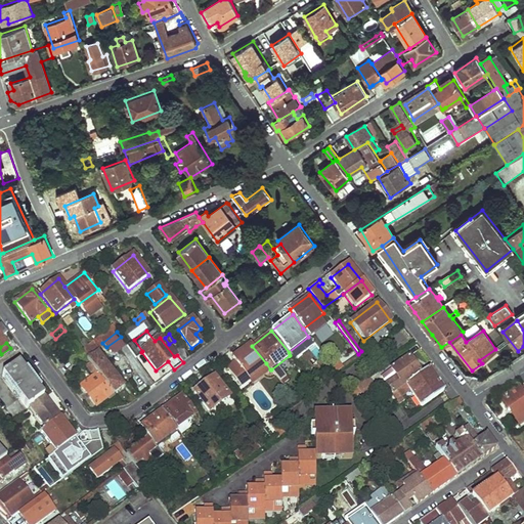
[(233,358),(247,377),(254,372),(257,375),(265,368),(267,372),(270,369),(266,363),(252,346),(252,345),(233,358)]
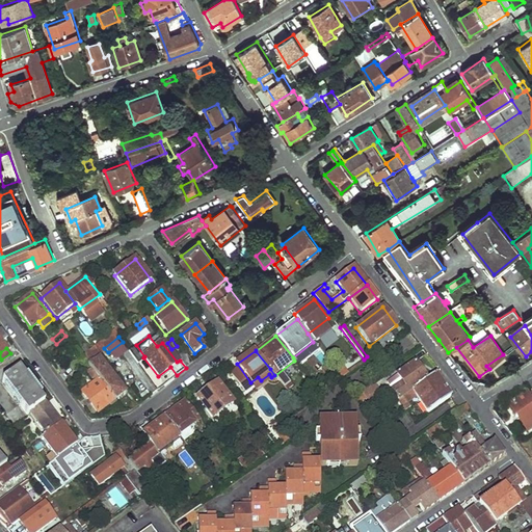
[(186,368),(192,363),(184,352),(177,357),(180,361),(186,368)]
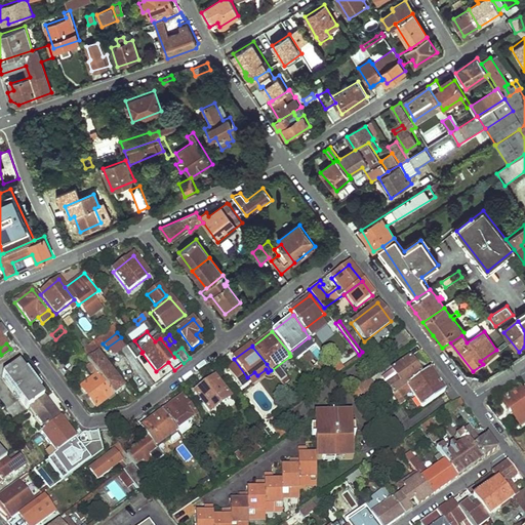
[(480,361),(483,364),(499,352),(496,350),(480,361)]
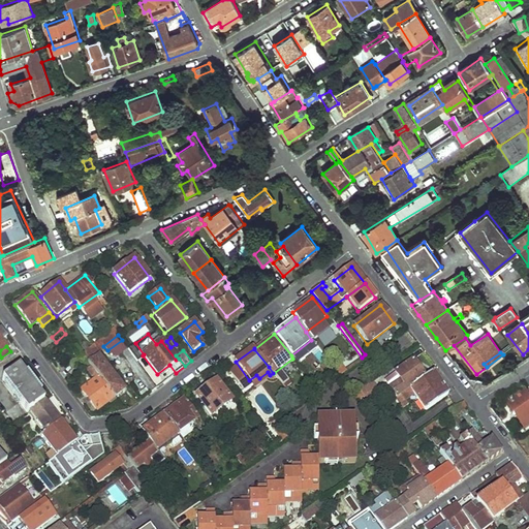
[(87,362),(81,354),(71,363),(76,370),(87,362)]
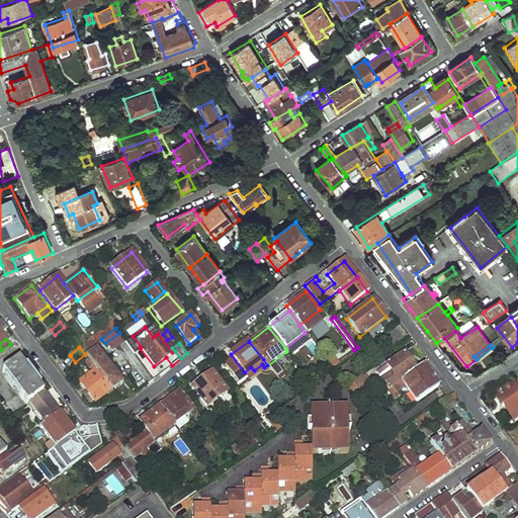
[(89,359),(111,389),(121,381),(96,349),(87,356),(89,359)]
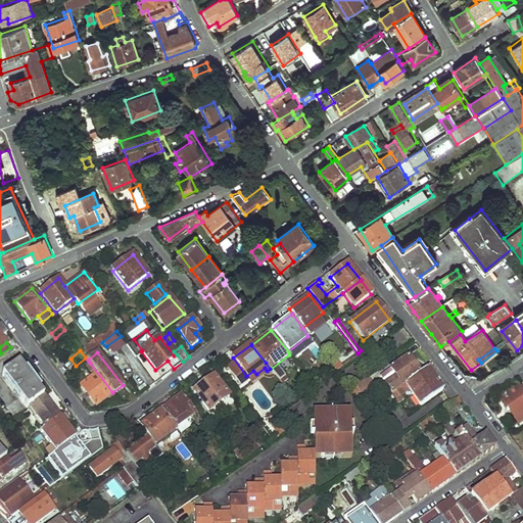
[(395,398),(400,395),(397,389),(420,373),(408,357),(385,372),(391,380),(385,384),(395,398)]
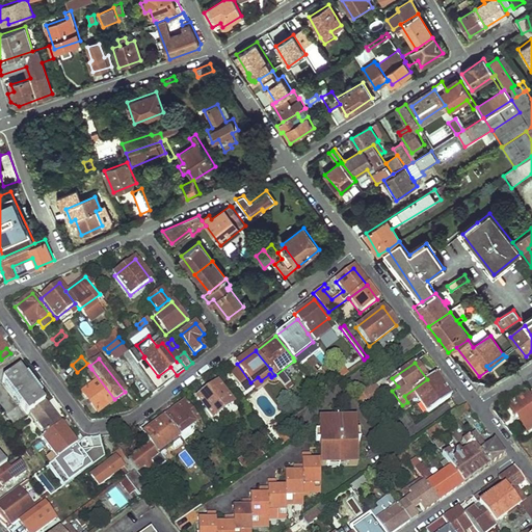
[(2,381),(27,415),(28,414),(44,402),(19,369),(2,381)]
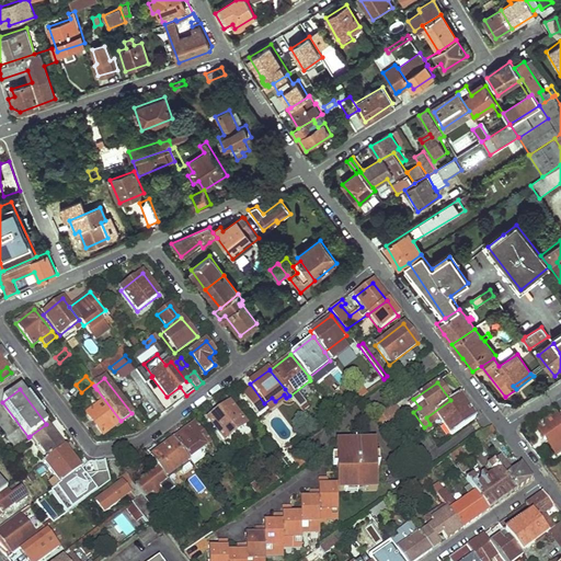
[(86,414),(102,436),(121,421),(96,389),(91,393),(98,400),(100,399),(102,402),(86,414)]
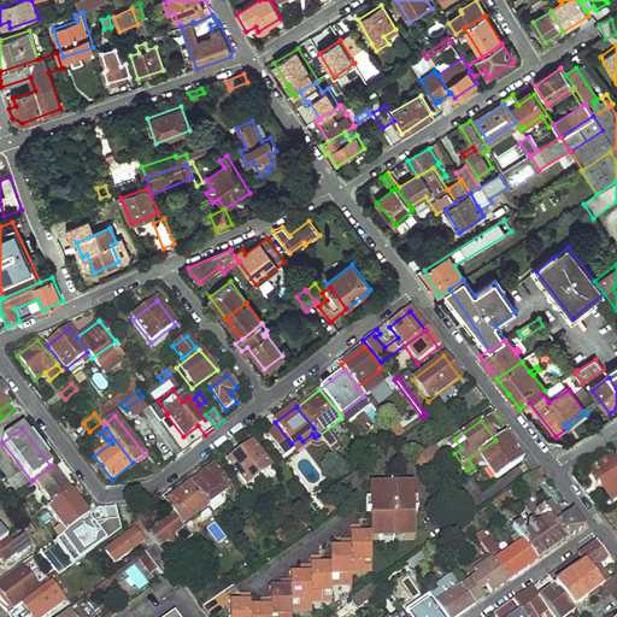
[(297,451),(315,438),(312,434),(303,441),(299,438),(291,444),(297,451)]
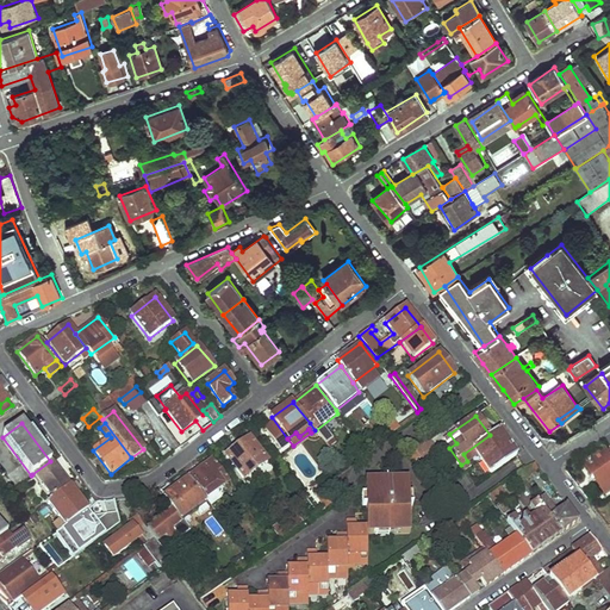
[(478,455),(490,473),(516,455),(498,429),(490,435),(464,454),(467,461),(478,455)]
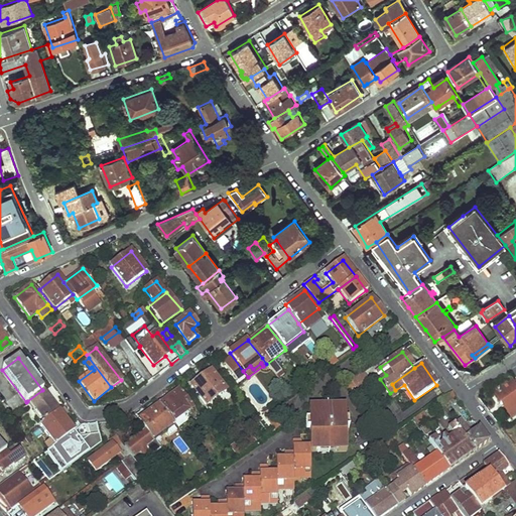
[(227,391),(211,371),(190,386),(207,406),(219,397),(222,401),(229,396),(226,391),(227,391)]
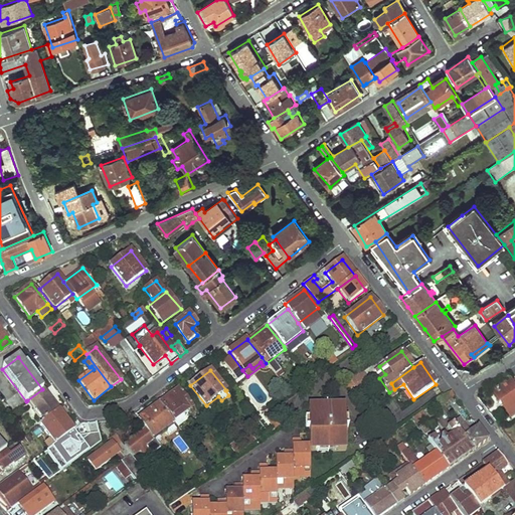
[(345,383),(351,392),(358,387),(367,380),(362,371),(345,383)]
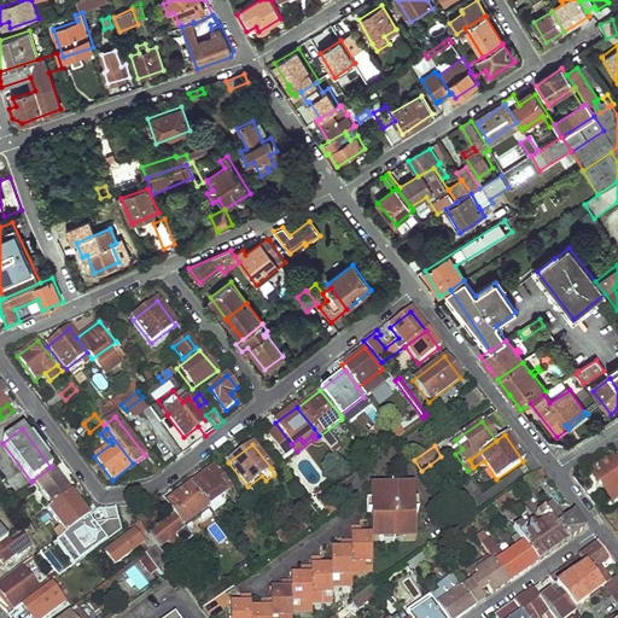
[(441,456),(430,465),(433,471),(445,462),(441,456)]
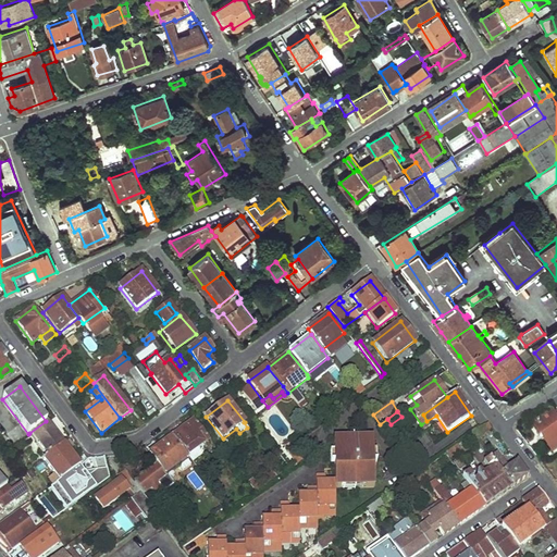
[(536,428),(554,453),(556,450),(556,416),(556,413),(536,428)]
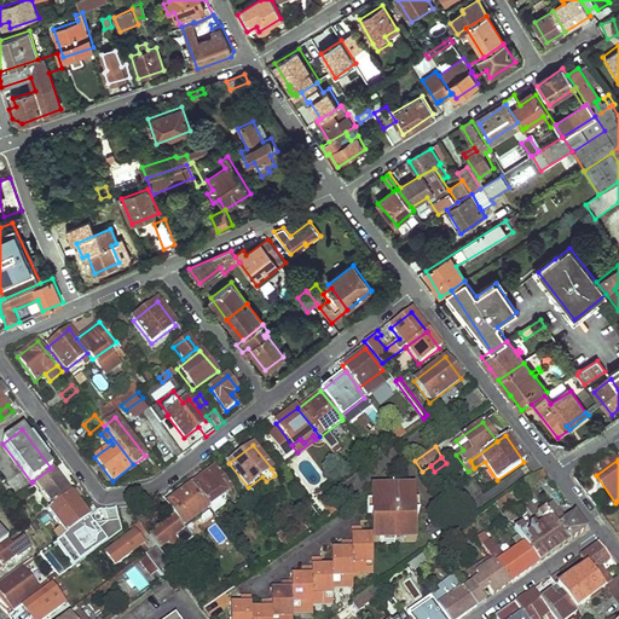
[(33,481),(52,508),(70,495),(51,468),(33,481)]
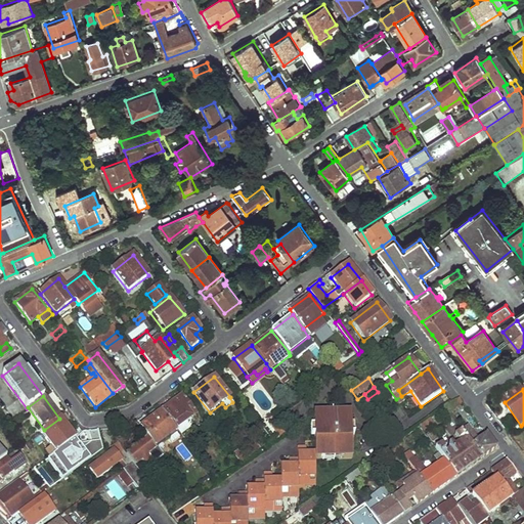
[(195,413),(182,396),(161,411),(178,433),(180,435),(189,428),(187,426),(190,420),(189,419),(195,413)]
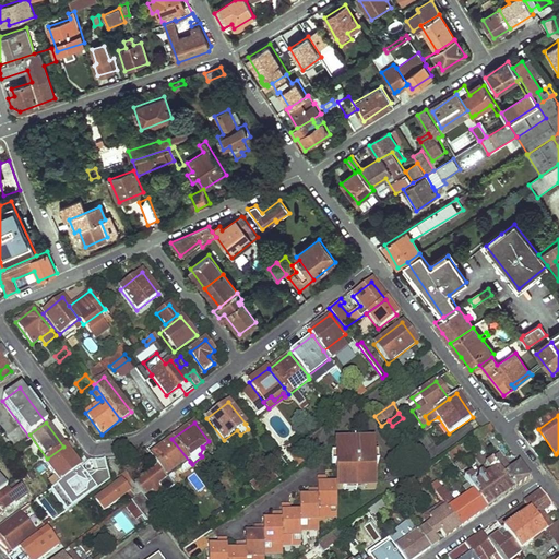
[(475,435),(478,439),(494,429),(489,425),(475,435)]
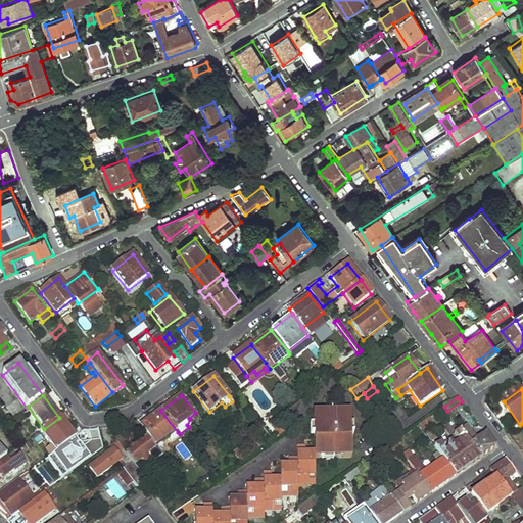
[(178,432),(160,411),(140,427),(147,439),(155,448),(168,439),(170,443),(178,437),(176,434),(178,432)]
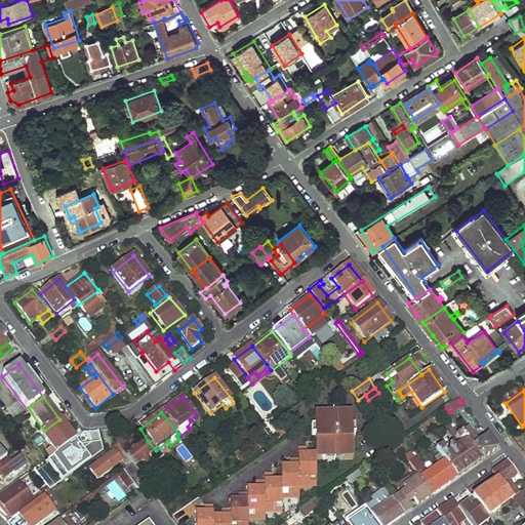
[(247,524),(247,522),(265,521),(265,513),(281,513),(282,499),(298,498),(298,486),(315,485),(315,460),(352,458),(351,436),(354,436),(354,425),(351,425),(351,413),(316,413),(313,415),(314,451),(306,451),(306,448),(297,448),(296,458),(289,458),(288,462),(280,462),(281,477),(272,477),(272,474),(264,475),(264,481),(255,482),(255,485),(245,486),(245,494),(237,494),(237,498),(230,499),(230,511),(220,511),(220,515),(212,515),(212,507),(204,508),(204,511),(196,511),(195,524),(247,524)]
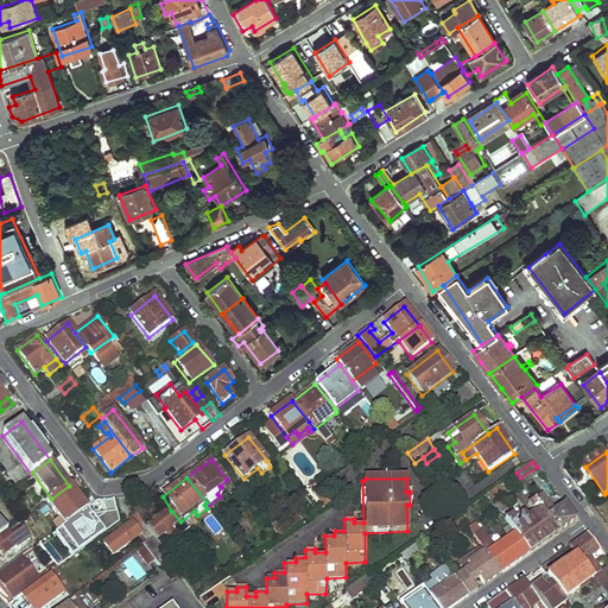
[(487,494),(491,499),(504,491),(500,485),(487,494)]
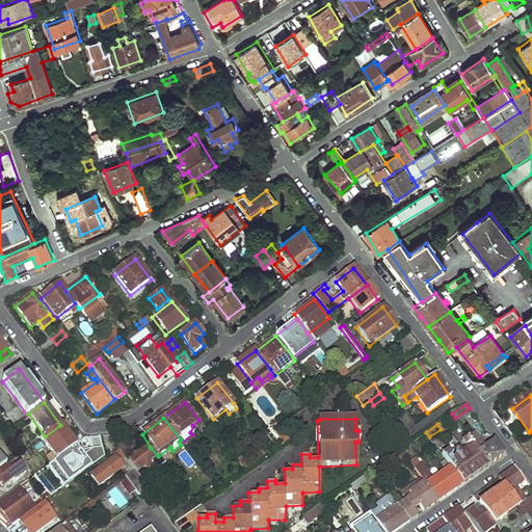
[(41,440),(56,459),(75,445),(60,425),(45,436),(41,440)]
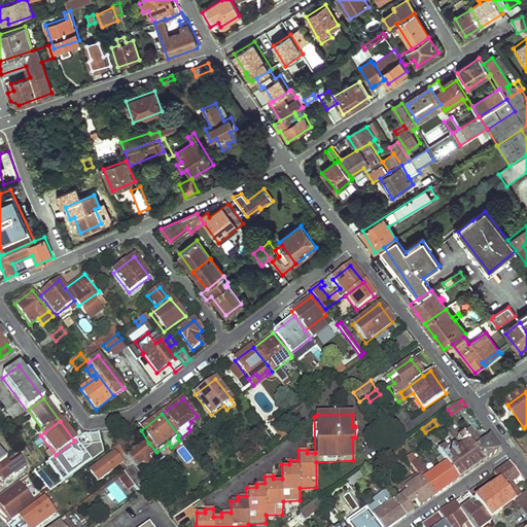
[(266,433),(275,446),(287,436),(279,424),(266,433)]
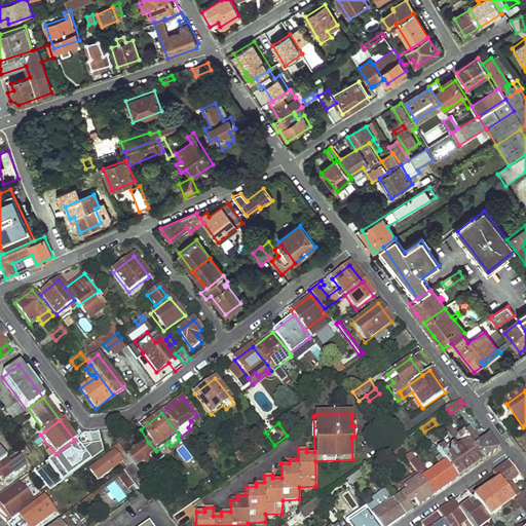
[(472,429),(470,427),(463,431),(484,459),(499,450),(488,436),(479,443),(470,431),(472,429)]
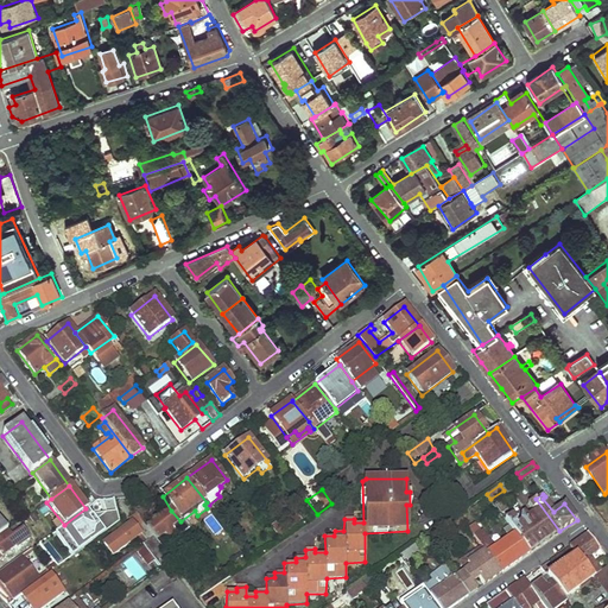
[(530,552),(559,531),(536,499),(536,498),(527,504),(532,508),(534,507),(537,511),(530,517),(525,512),(521,514),(520,520),(521,523),(518,524),(515,520),(517,519),(513,513),(506,518),(510,524),(530,552)]
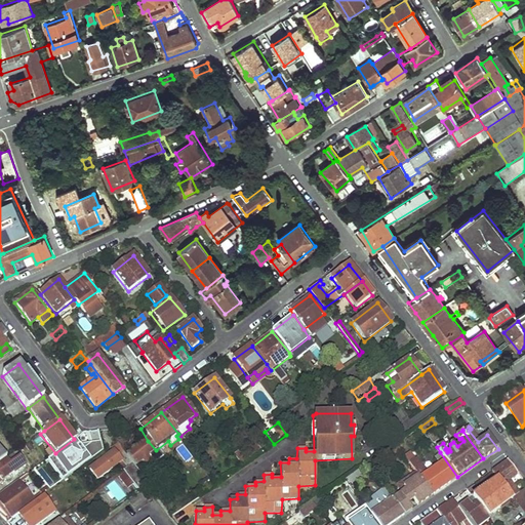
[(428,435),(433,441),(437,439),(432,432),(428,435)]
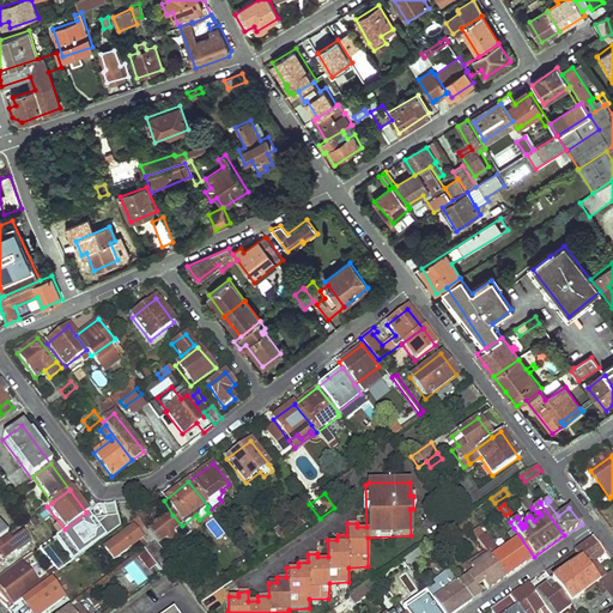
[(101,517),(105,532),(121,527),(116,513),(101,517)]
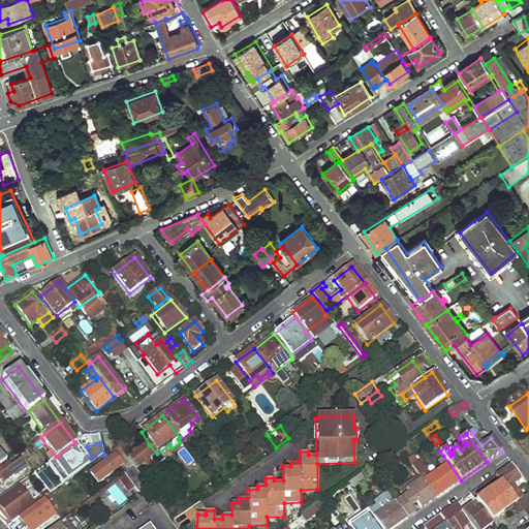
[(133,469),(135,472),(150,462),(157,470),(164,464),(157,454),(149,444),(127,460),(133,469)]
